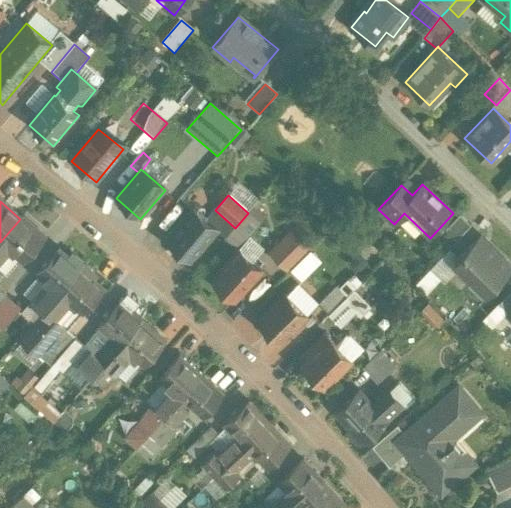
[(235,228),(215,210),(205,222),(217,232),(224,239),(223,240),(224,241),(225,240),(235,228)]
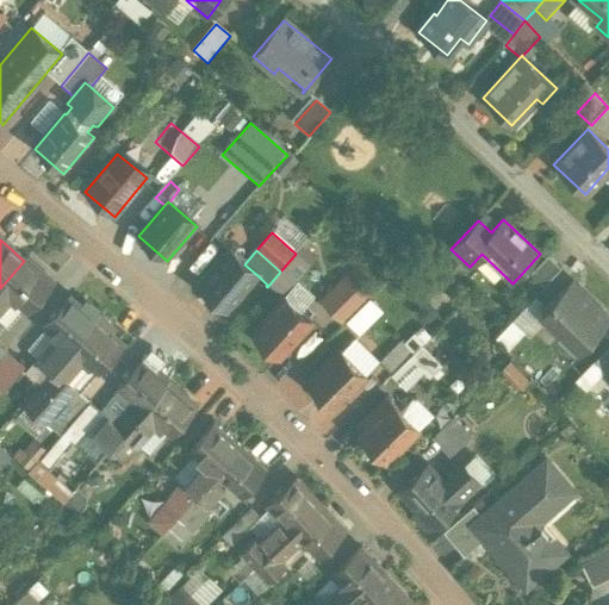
[(230,251),(198,288),(227,313),(259,276),(244,264),(230,251)]
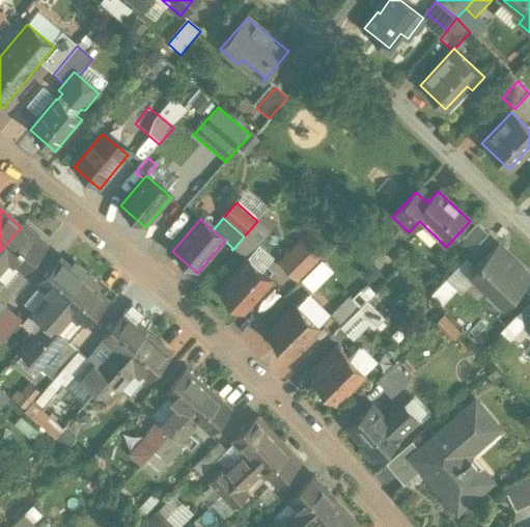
[(244,237),(233,249),(247,261),(247,260),(245,259),(270,231),(257,221),(244,237)]
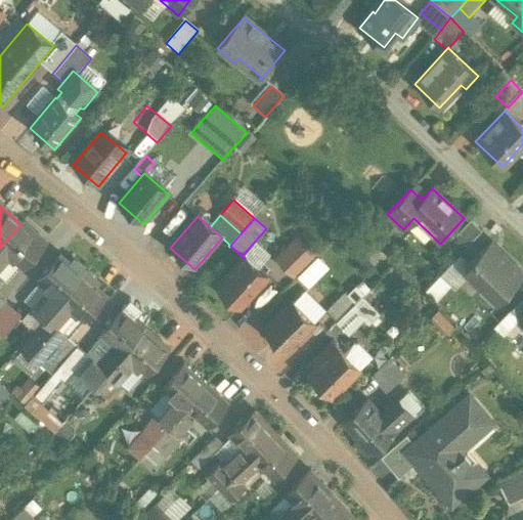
[(484,233),(475,223),(459,240),(469,249),(484,233)]
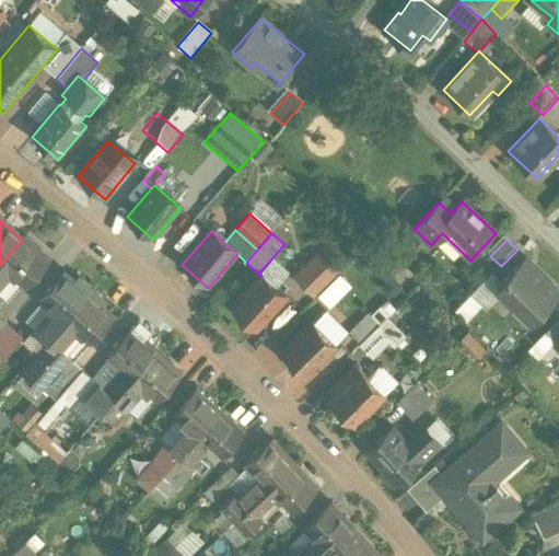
[(0,287),(10,276),(24,289),(48,262),(23,240),(22,240),(0,265),(0,287)]
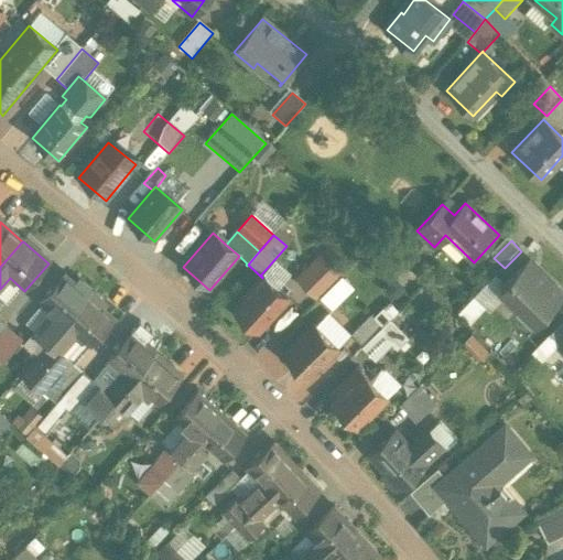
[(322,259),(300,281),(315,297),(316,295),(318,299),(339,278),(336,276),(337,275),(322,259)]
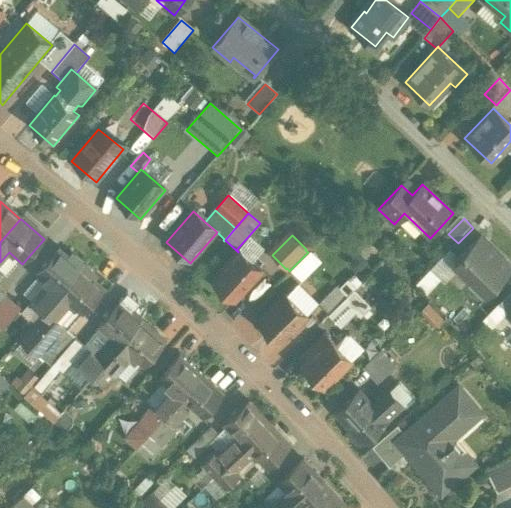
[(496,256),(479,240),(480,238),(479,238),(454,264),(487,296),(510,270),(510,267),(497,255),(496,256)]
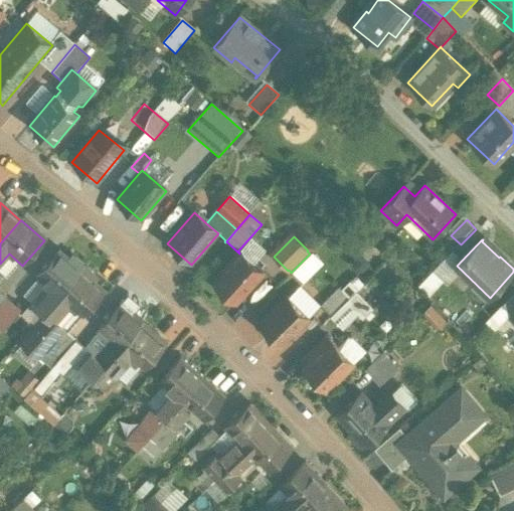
[(69,262),(59,253),(60,252),(59,251),(36,278),(50,290),(59,298),(86,269),(72,258),(69,262)]
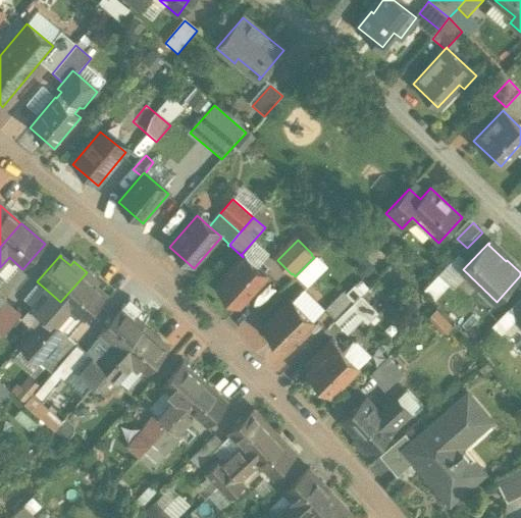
[(243,257),(216,287),(240,309),(267,278),(243,256),(243,257)]
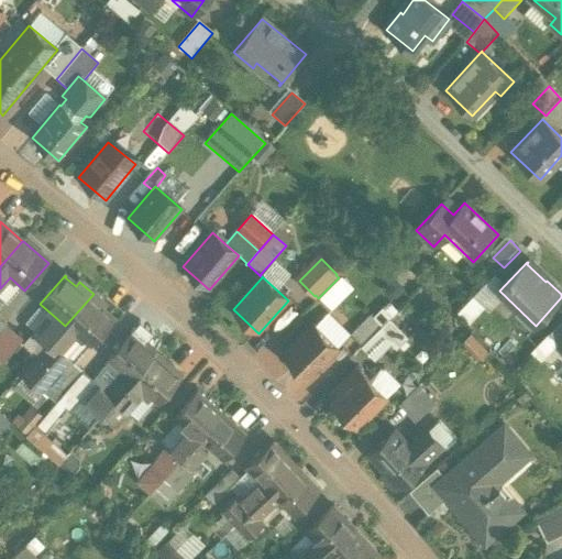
[(94,294),(65,326),(76,335),(59,353),(69,362),(72,363),(87,344),(91,348),(116,319),(114,318),(113,319),(103,310),(107,306),(94,294)]
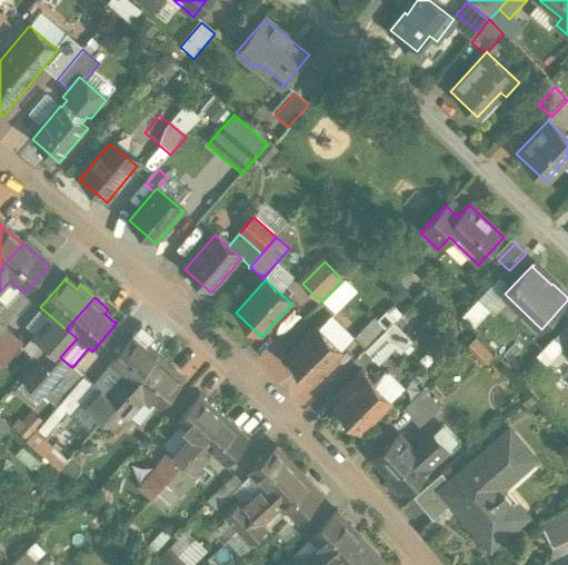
[(480,298),(462,317),(474,328),(491,309),(480,298)]
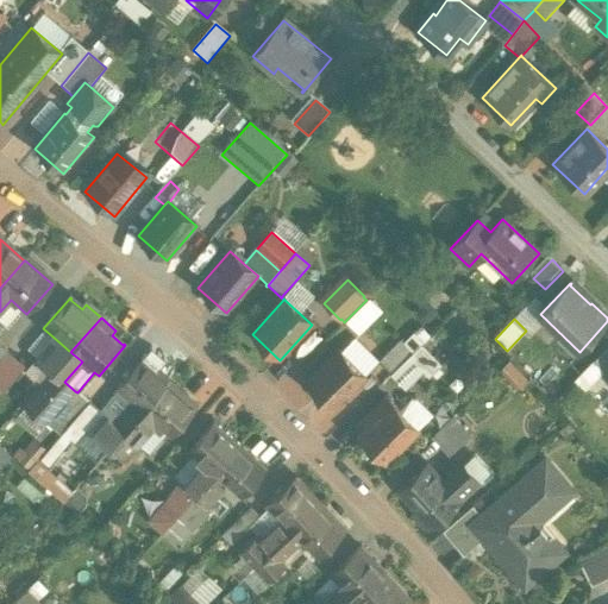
[(401,341),(378,364),(390,377),(408,359),(414,354),(401,341)]
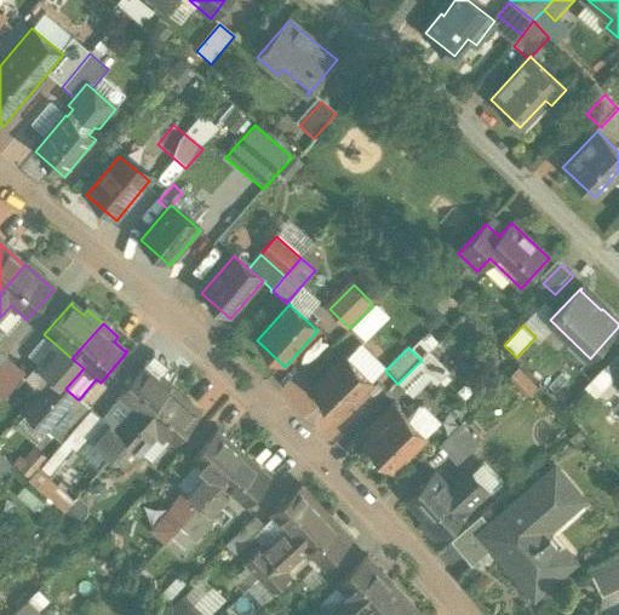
[(43,369),(38,365),(17,389),(33,403),(72,358),(61,349),(43,369)]
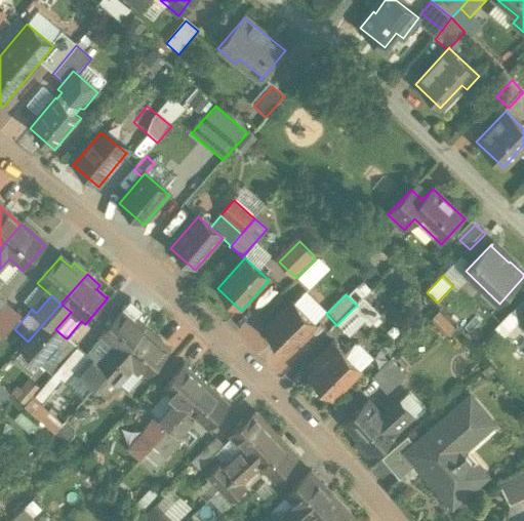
[(380,317),(363,299),(357,306),(352,310),(369,327),(380,317)]
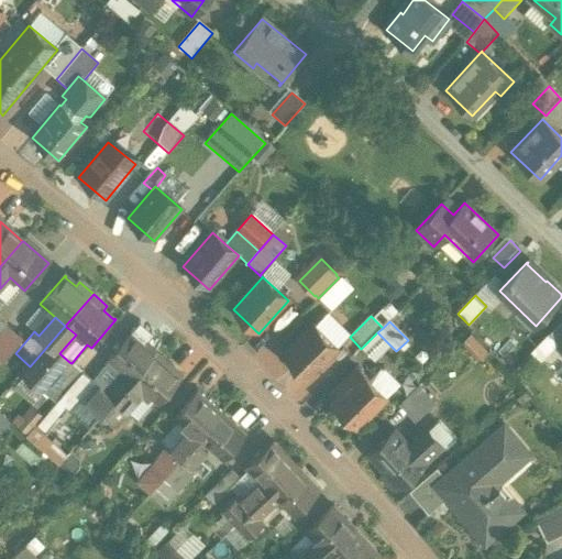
[(7,326),(0,333),(0,361),(1,362),(21,339),(7,326)]
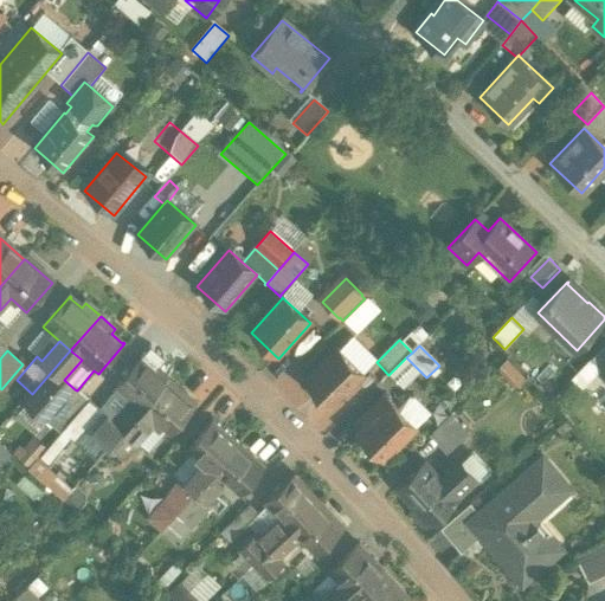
[(25,402),(24,404),(45,422),(56,411),(75,389),(64,380),(82,360),(70,350),(32,394),(25,402)]
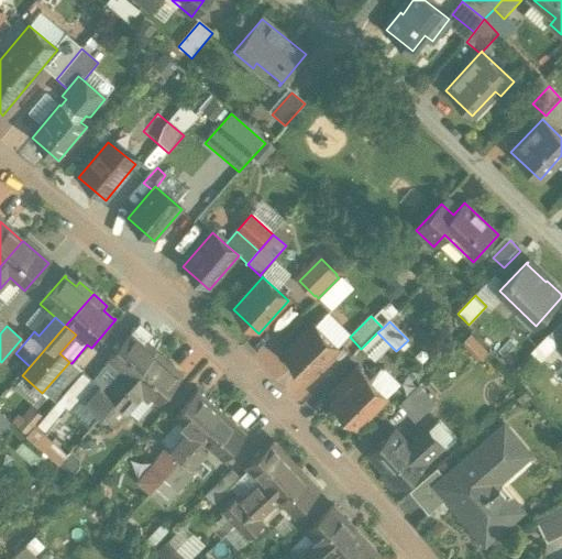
[(313,326),(283,357),(307,381),(339,350),(313,326)]
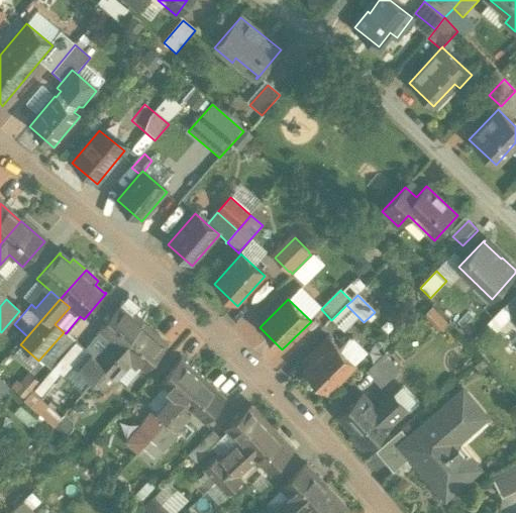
[(119,307),(98,332),(101,334),(86,351),(88,352),(88,353),(92,356),(79,372),(93,384),(105,370),(142,327),(119,307)]
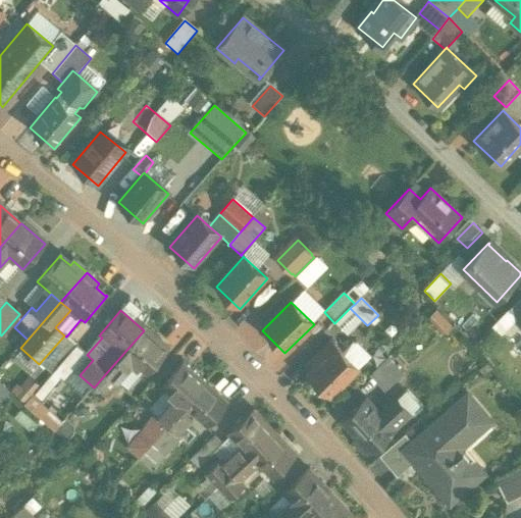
[(517,319),(508,311),(491,327),(502,337),(517,319)]
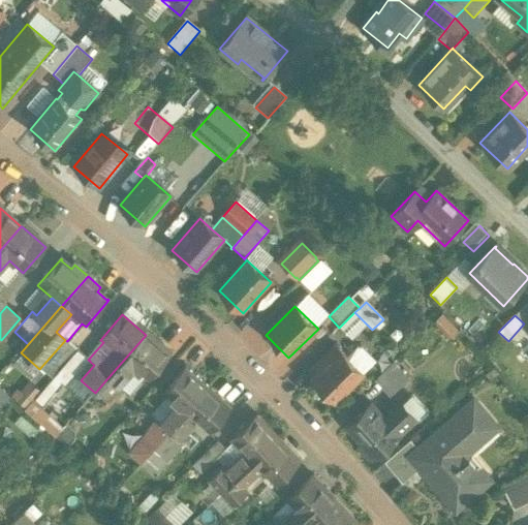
[(146,335),(107,378),(118,388),(118,387),(133,369),(145,379),(148,381),(171,356),(146,334),(146,335)]
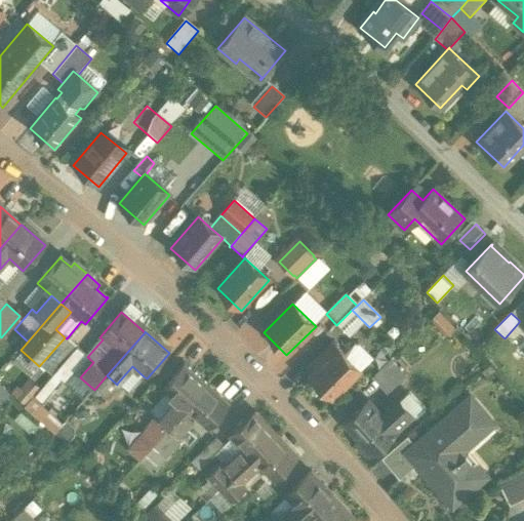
[(67,338),(65,337),(48,356),(61,366),(77,348),(67,338)]
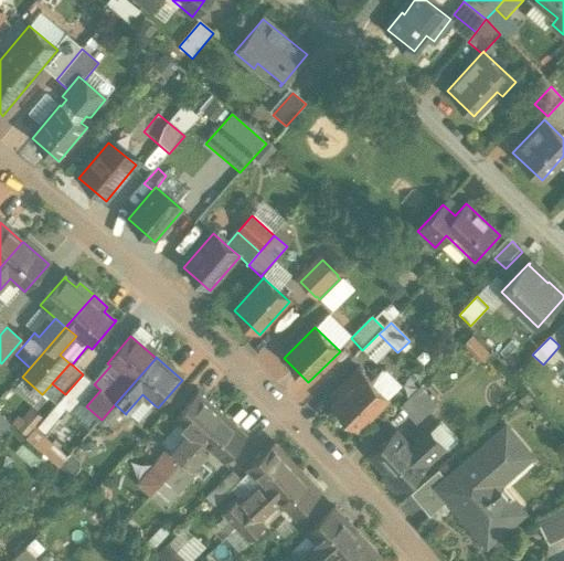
[(359,370),(336,393),(341,399),(332,406),(357,432),(389,401),(387,400),(371,383),(359,370)]
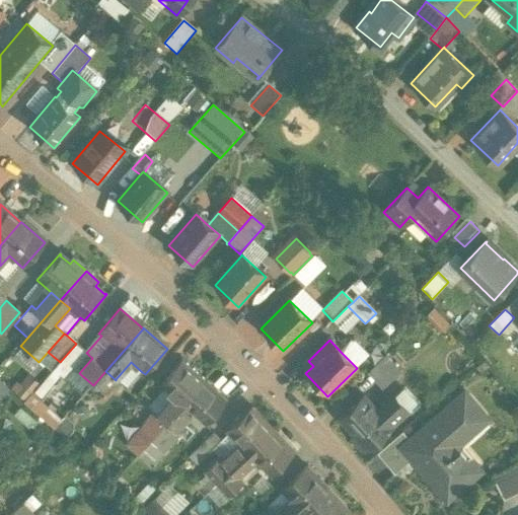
[(368,356),(355,342),(351,342),(341,352),(356,367),(368,356)]
